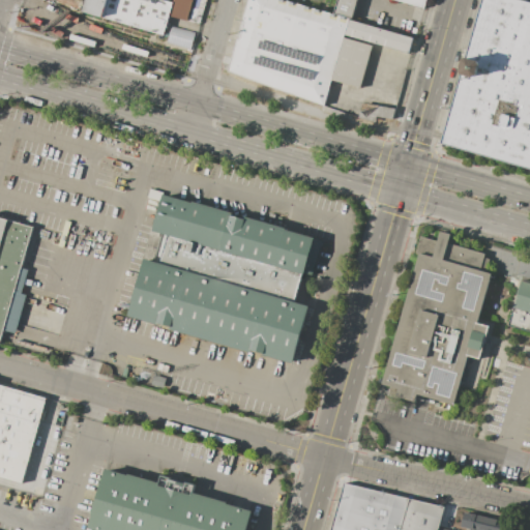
[(82,0),(80,10),(56,3),(56,0),(82,0)]
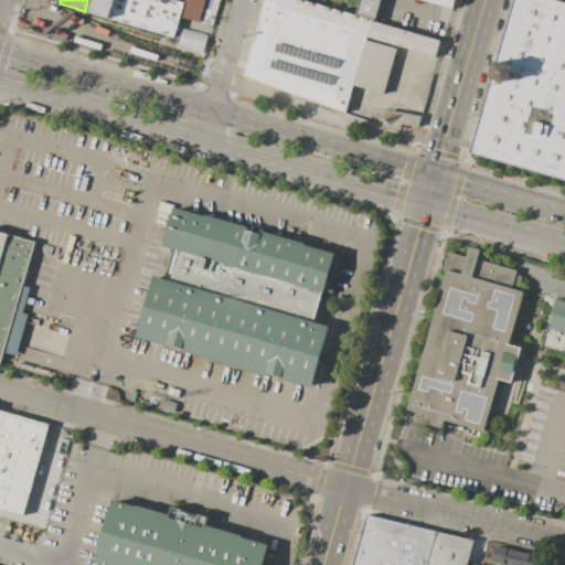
[(114,0),(109,19),(89,12),(93,0),(114,0)]
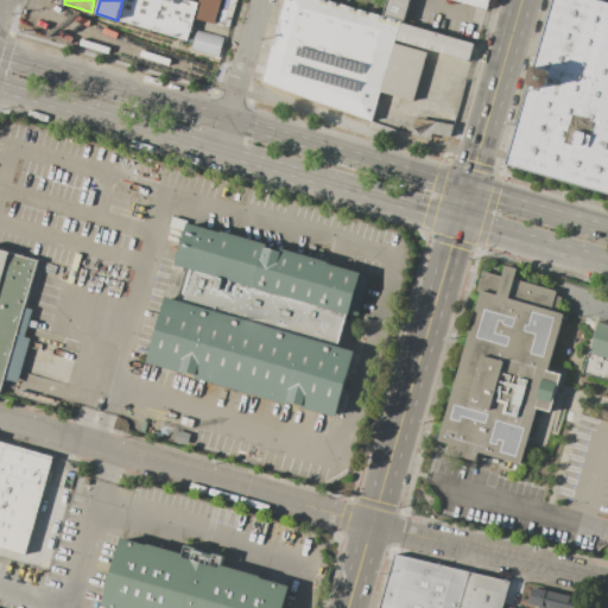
[(188,40),(118,20),(122,0),(187,0),(198,2),(194,18),(188,40)]
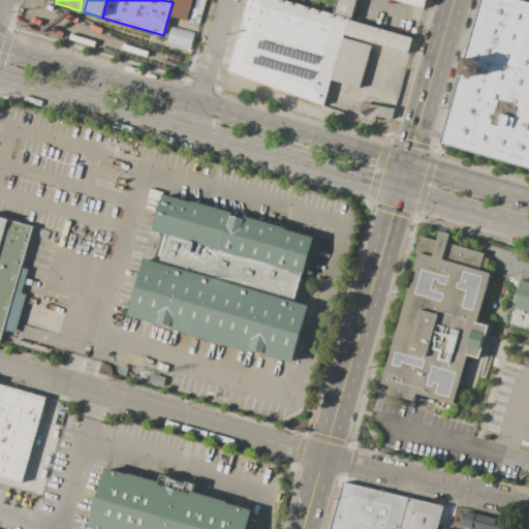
[(173,2),(173,0),(191,0),(186,21),(168,16),(173,2)]
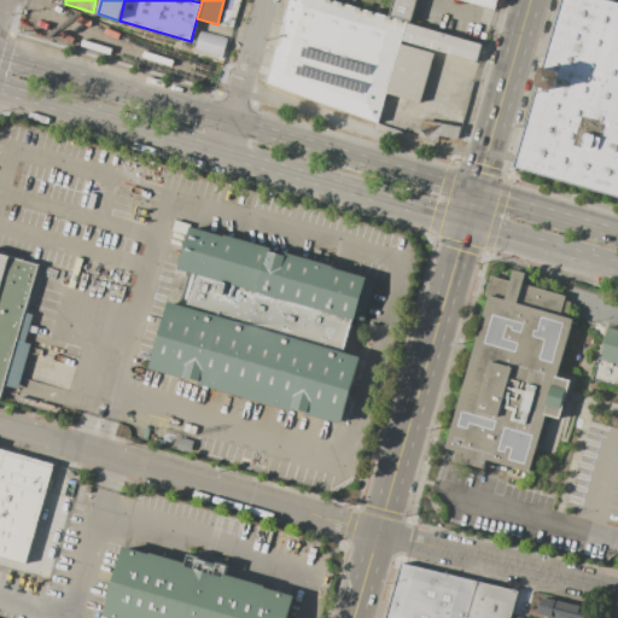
[(289,0),(336,0),(389,16),(407,21),(406,23),(400,44),(386,93),(378,123),(266,83),(289,0)]
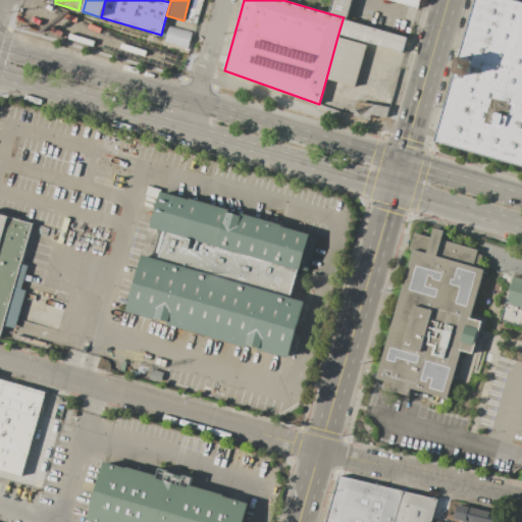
[(344,17),(328,13),(331,0),(352,0),(347,18),(344,17)]
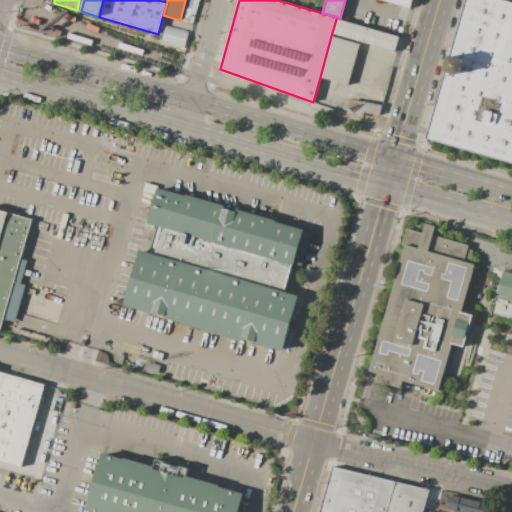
[(412,0),(410,9),(378,0),(412,0)]
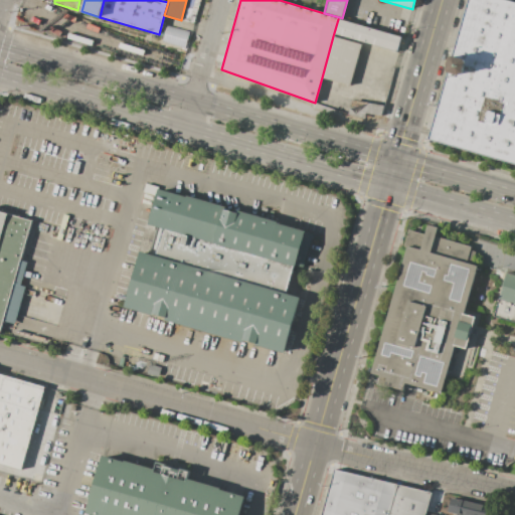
[(467,0),(508,0),(514,2),(514,162),(428,139),(467,0)]
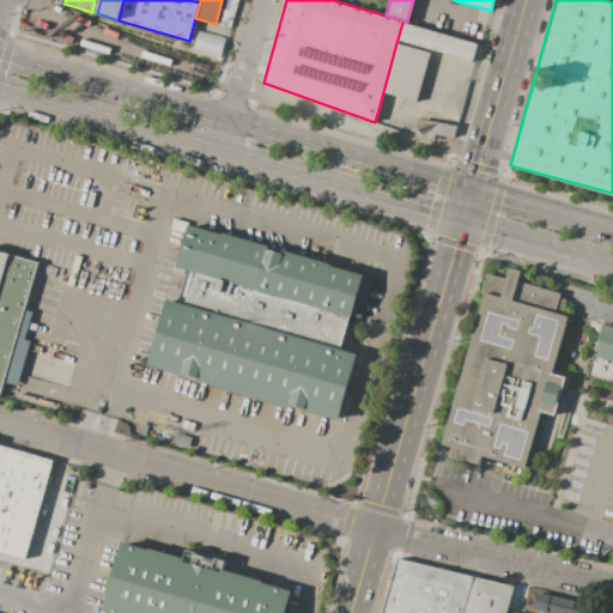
[(396,43),(402,23),(478,44),(472,64),(431,53),(396,43)]
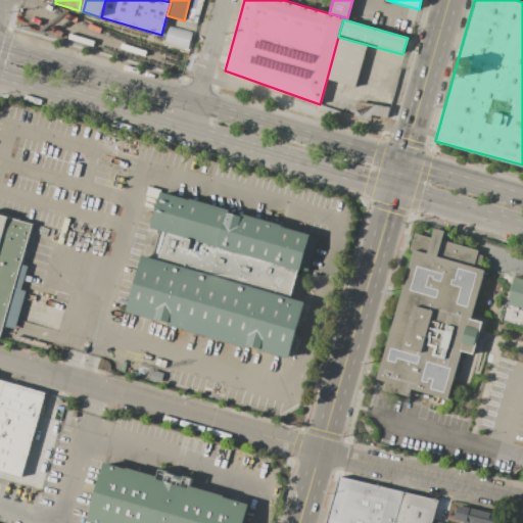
[(163,43),(188,47),(191,31),(167,26),(163,43)]
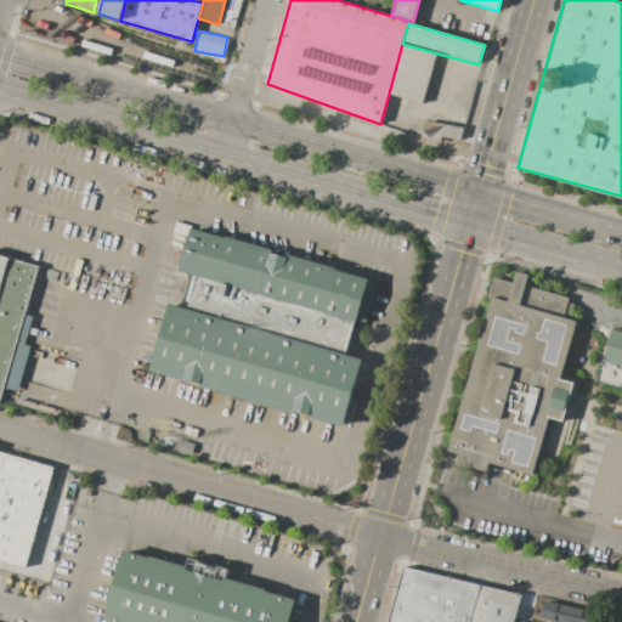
[(402,44),(437,54),(423,103),(389,94),(402,44)]
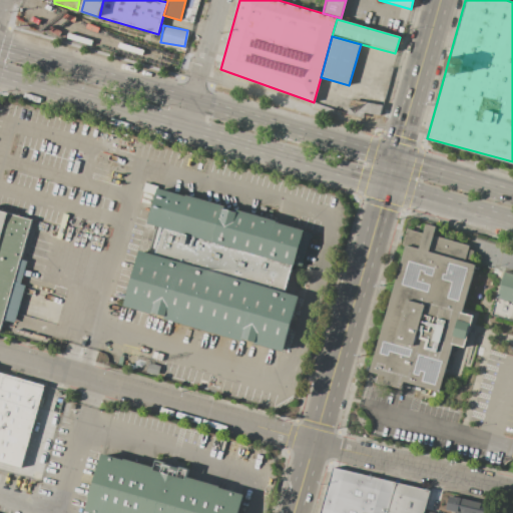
[(351,99),(382,104),(380,115),(366,112),(365,117),(357,116),(347,113),(351,99)]
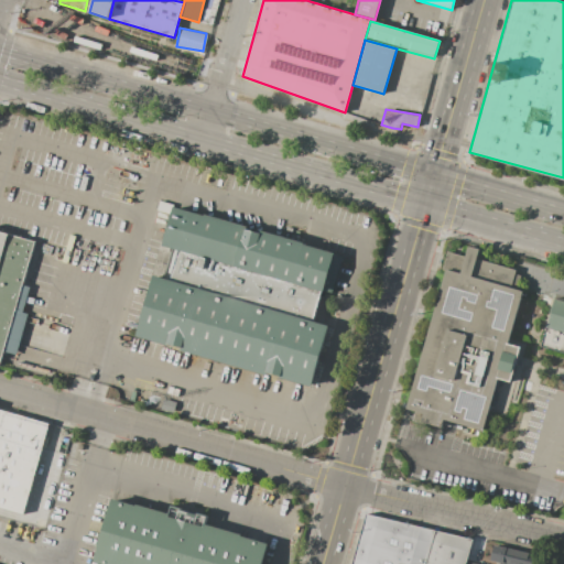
[(311,386),(137,335),(154,275),(164,278),(173,248),(161,245),(173,206),(205,216),(205,214),(247,226),(246,229),(262,235),(263,231),(304,242),(303,245),(334,253),(334,255),(343,257),(332,293),(323,291),(323,292),(322,291),(313,322),(328,326),(311,386)]
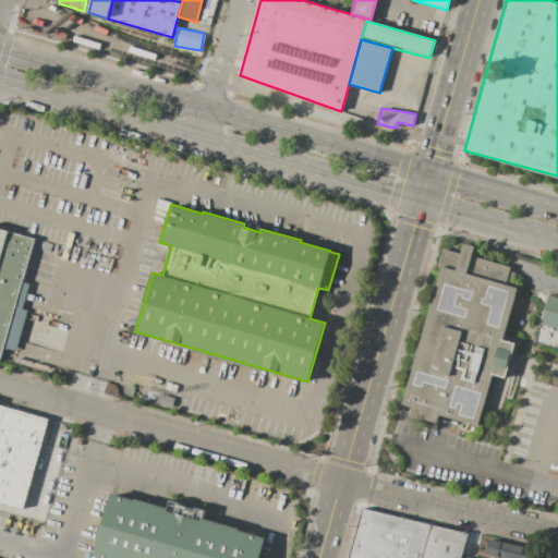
[(0,229),(35,240),(22,281),(31,283),(23,310),(27,311),(15,352),(3,349),(0,358),(0,229)]
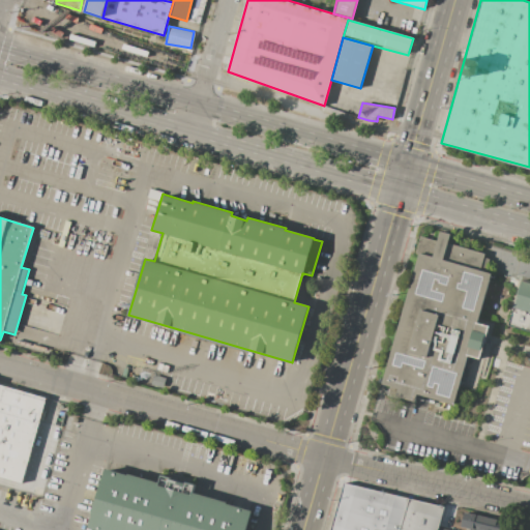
[(454,405),(468,356),(479,359),(489,326),(476,322),(491,273),(486,271),(489,259),(484,258),(486,254),(448,243),(451,234),(439,231),(437,240),(420,235),(414,255),(418,256),(381,384),(399,389),(396,398),(415,403),(418,394),(454,405)]
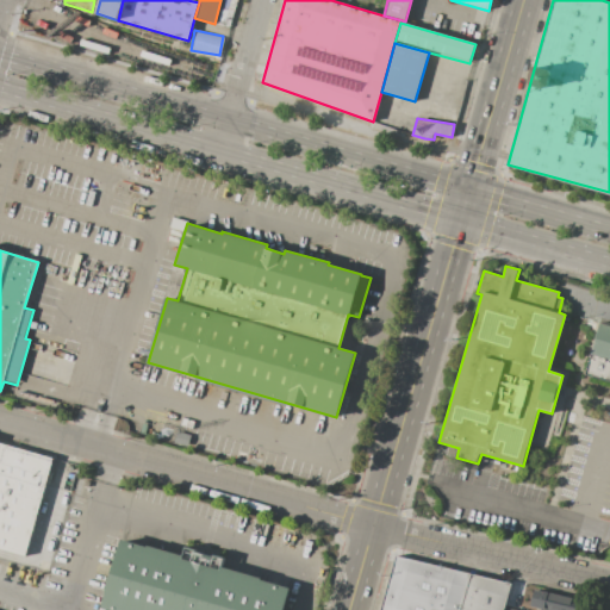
[(609,324),(598,322),(584,374),(609,381),(609,324)]
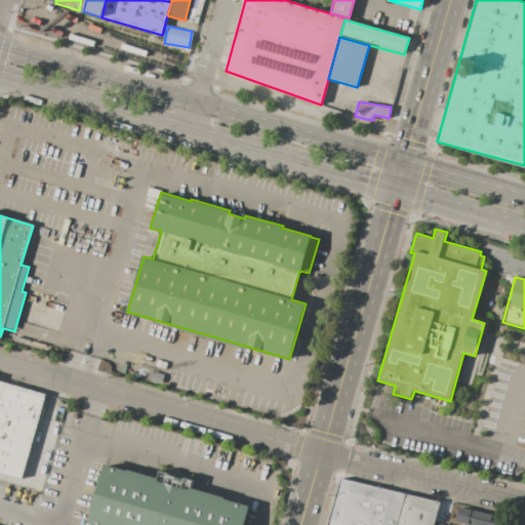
[(0,380),(45,395),(22,478),(0,472),(0,380)]
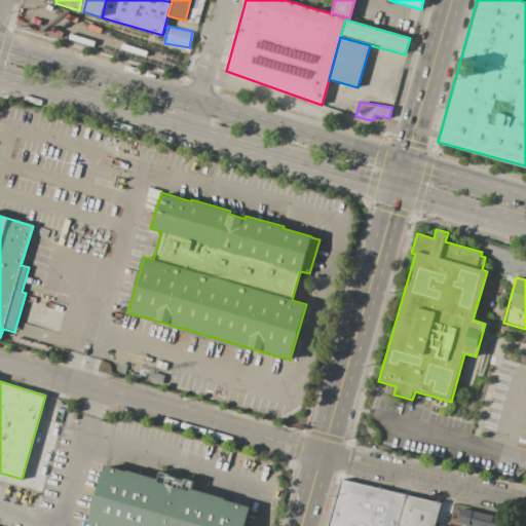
[(87,525),(105,464),(126,472),(127,470),(158,479),(160,472),(171,474),(170,476),(184,480),(184,478),(194,481),(192,488),(226,497),(226,499),(250,505),(243,525),(87,525)]
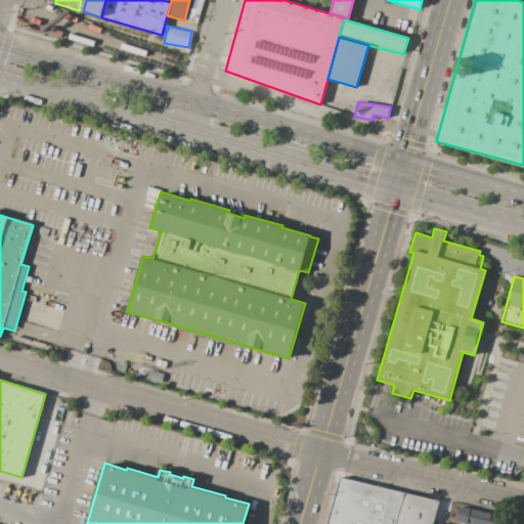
[(404,492),(395,523),(326,523),(340,477),(404,492)]
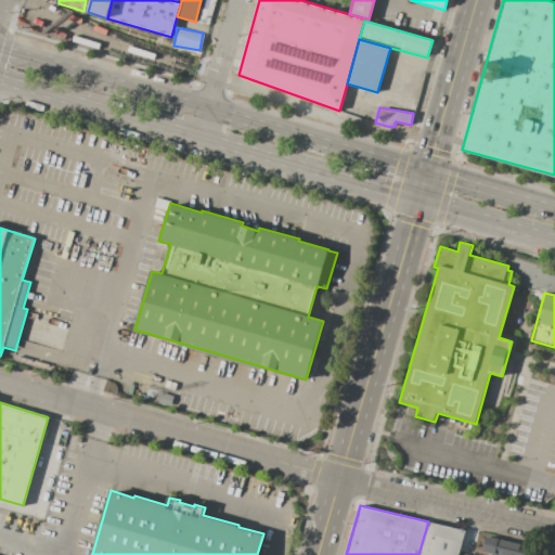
[(418,554),(428,521),(465,531),(457,554),(418,554)]
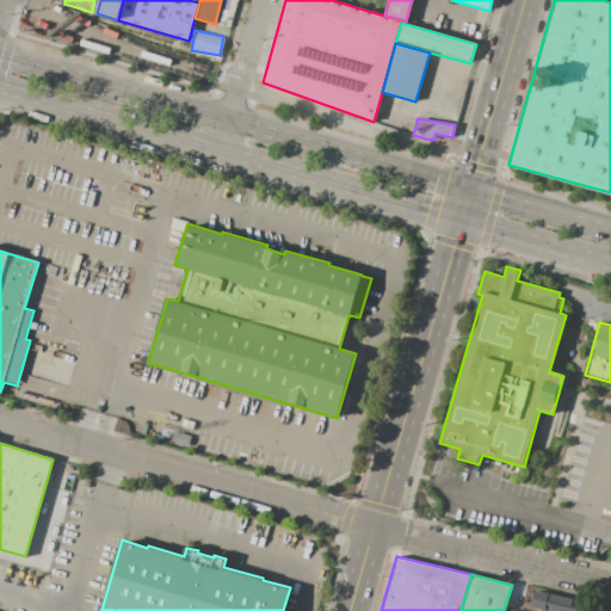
[(575,610),(545,610),(531,608),(536,590),(579,600),(575,610)]
